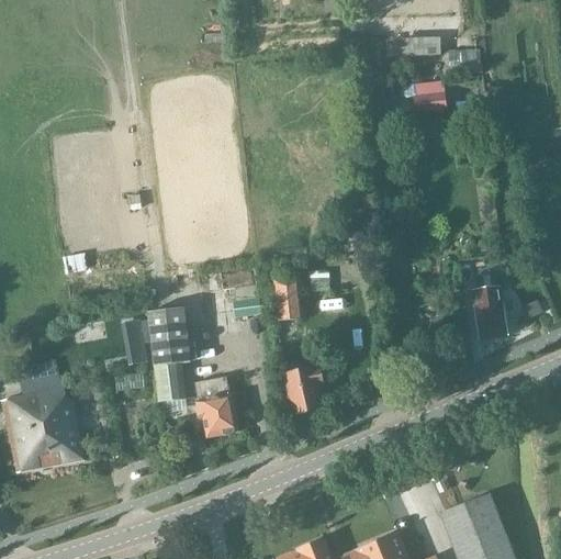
[(448,0),(449,10),(461,9),(460,0),(448,0)]
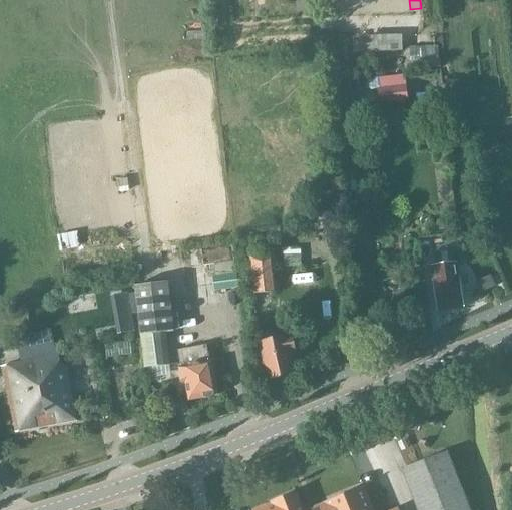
[(406,37),(405,20),(367,21),(367,38),(406,37)]
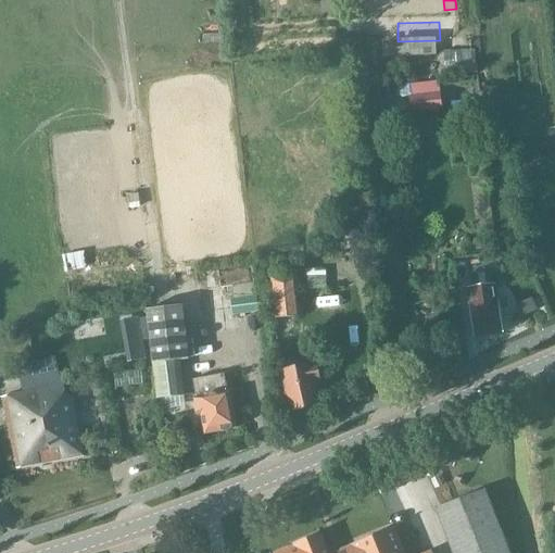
[(408,83),(411,93),(410,93),(412,112),(442,109),(440,89),(438,90),(437,79),(408,83)]
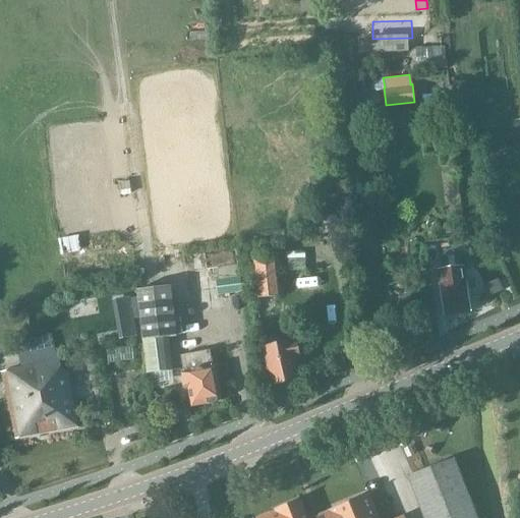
[(270,241),(239,245),(239,257),(251,255),(256,295),(256,296),(276,293),(280,293),(276,241),(331,236),(330,223),(333,223),(331,204),(321,205),(323,223),(268,228),(270,241)]
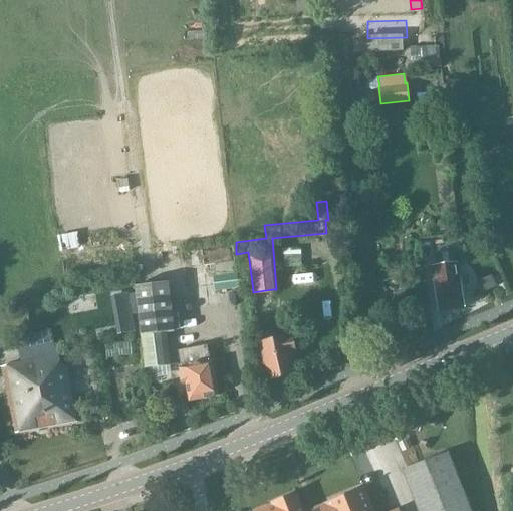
[(459,260),(432,264),(439,308),(463,304),(459,275),(462,275),(459,260)]
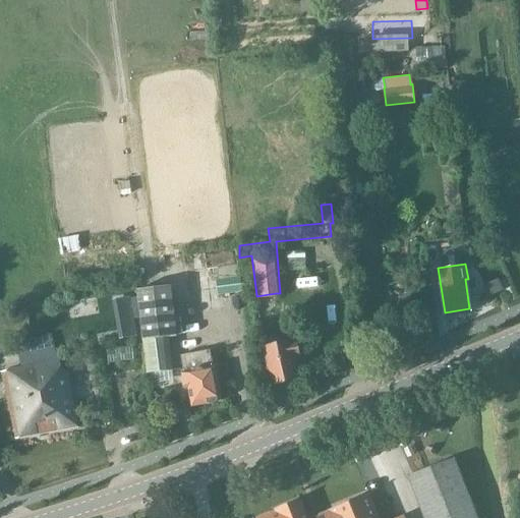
[(503,288),(498,277),(482,284),(487,295),(503,288)]
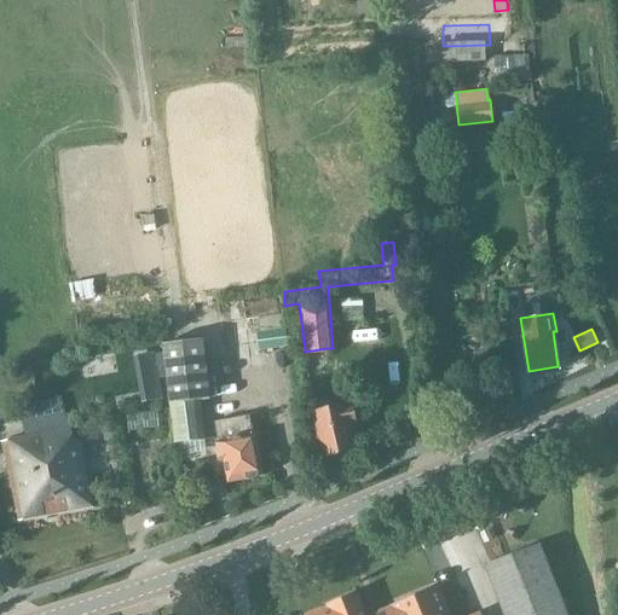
[(204,437),(200,398),(212,396),(203,336),(162,341),(169,401),(174,441),(204,437)]
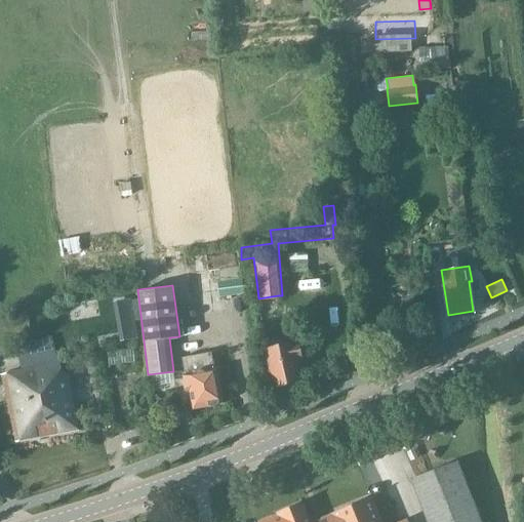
[(296,340),(264,348),(272,386),(301,379),(296,359),(300,358),(296,340)]
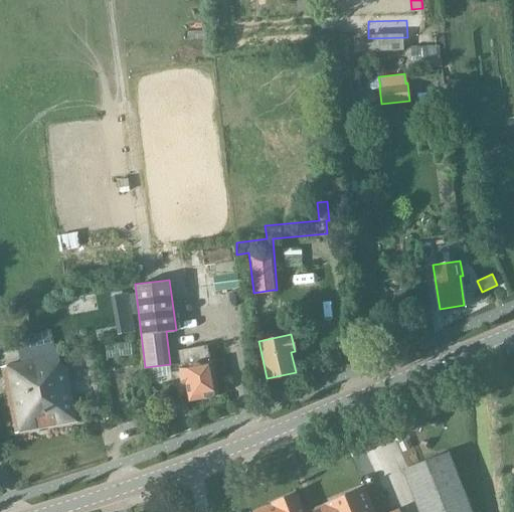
[(16,341),(18,351),(31,348),(34,359),(33,359),(46,425),(76,419),(67,366),(60,368),(57,354),(52,355),(47,335),(16,341)]
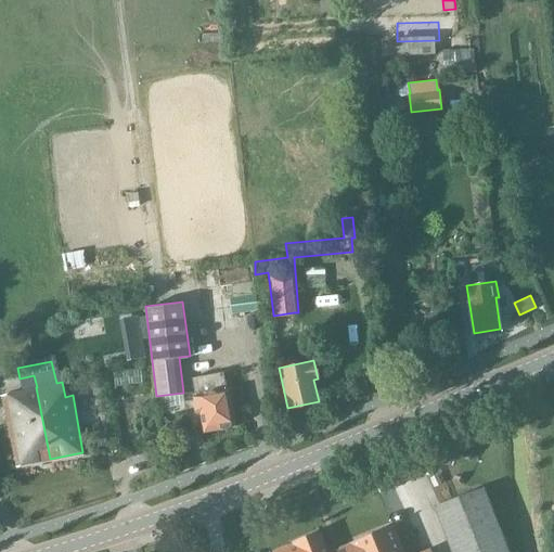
[(204,429),(235,424),(228,387),(227,388),(223,370),(192,376),(195,394),(193,394),(196,411),(201,410),(204,429)]
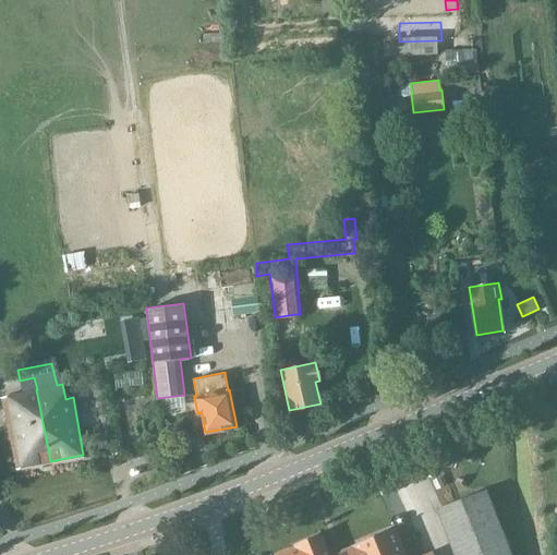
[(16,468),(50,461),(36,389),(37,389),(34,377),(20,381),(22,393),(1,397),(16,468)]
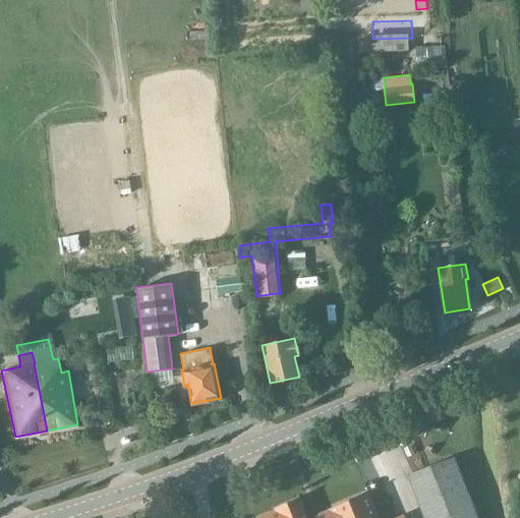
[(477,517),(454,457),(412,473),(408,474),(425,517),(477,517)]
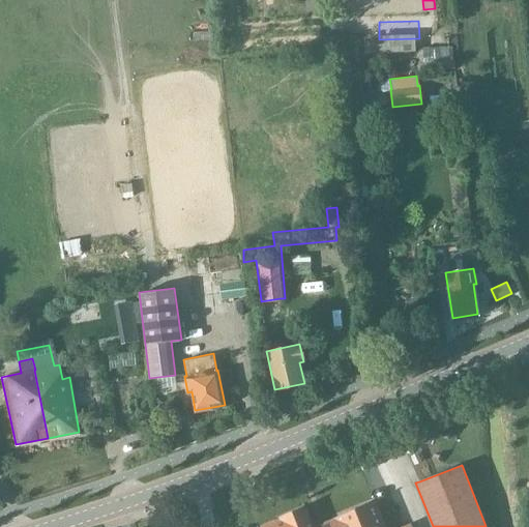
[(412,526),(411,523),(400,526),(385,526),(375,500),(333,517),(333,518),(312,526),(303,506),(280,516),(280,518),(258,526),(412,526)]
